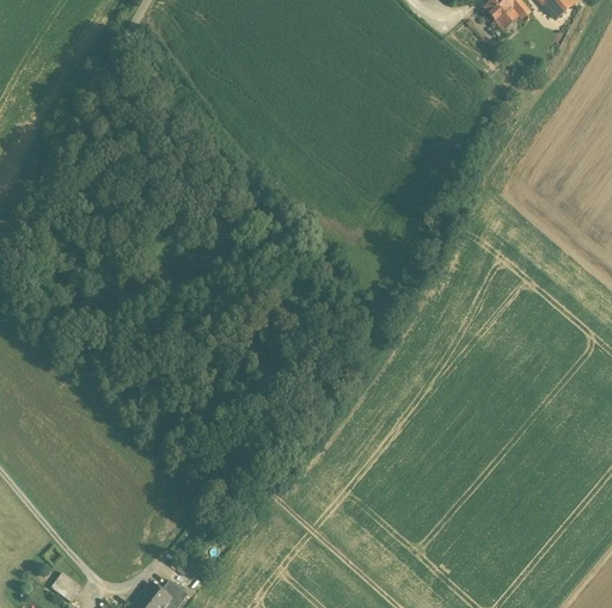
[(519,16),(506,0),(490,0),(483,6),(503,30),(519,16)]
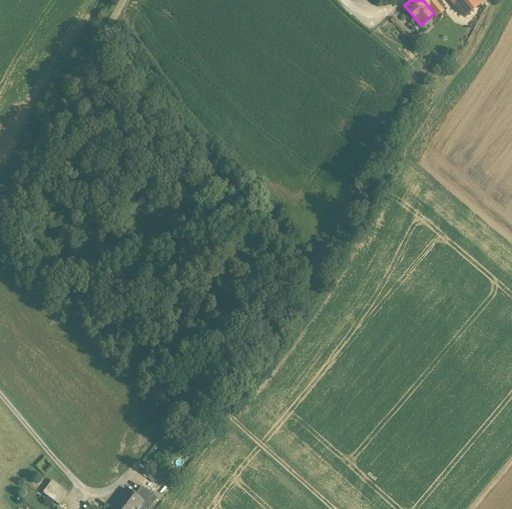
[(423,0),(434,13),(437,15),(444,9),(437,0),(423,0)]
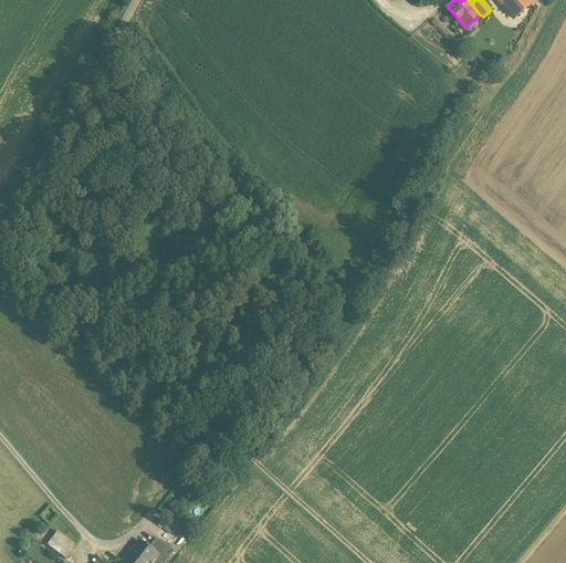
[(501,0),(512,13),(527,0),(501,0)]
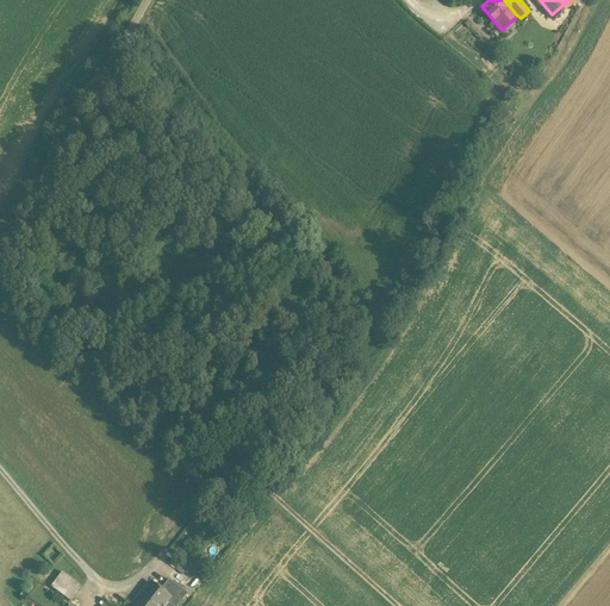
[(568,0),(552,14),(556,20),(576,5),(571,0),(568,0)]
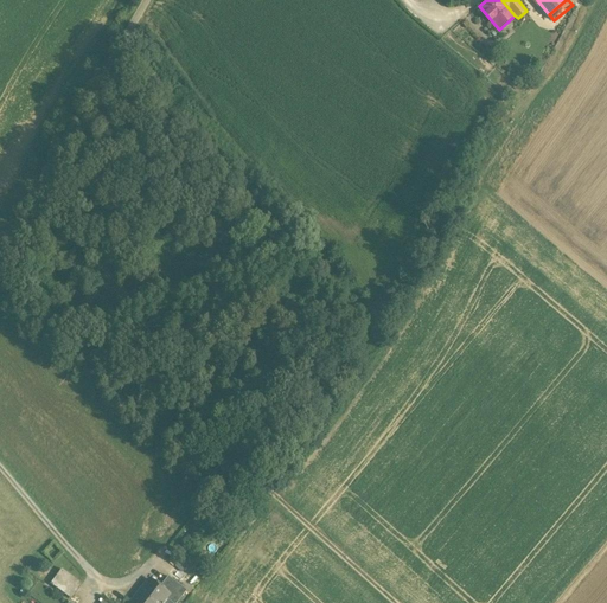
[(81,581),(62,566),(50,582),(70,596),(81,581)]
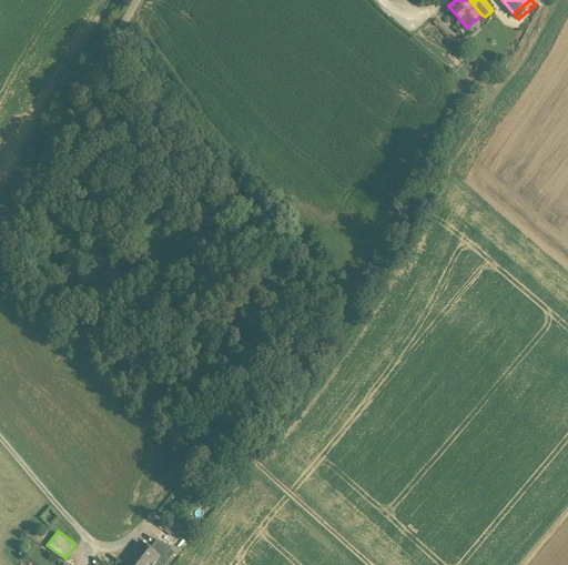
[(175,551),(158,537),(149,547),(159,555),(155,558),(164,564),(175,551)]
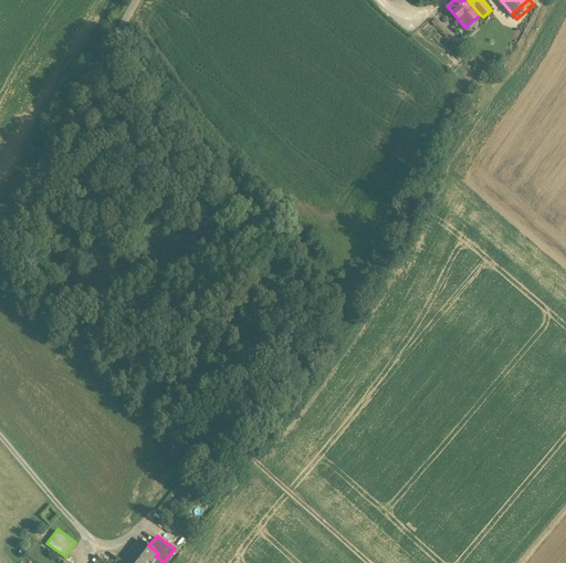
[(148,545),(139,539),(122,560),(125,562),(149,562),(155,556),(158,553),(148,545)]
